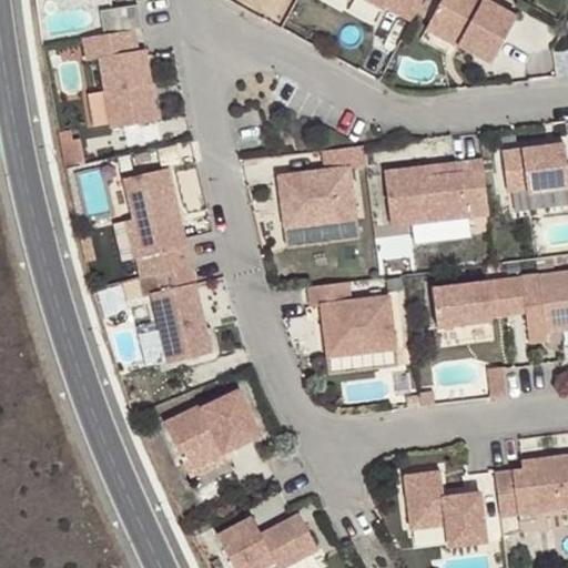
[(411,20),(421,0),(367,0),(382,8),(384,4),(411,20)]
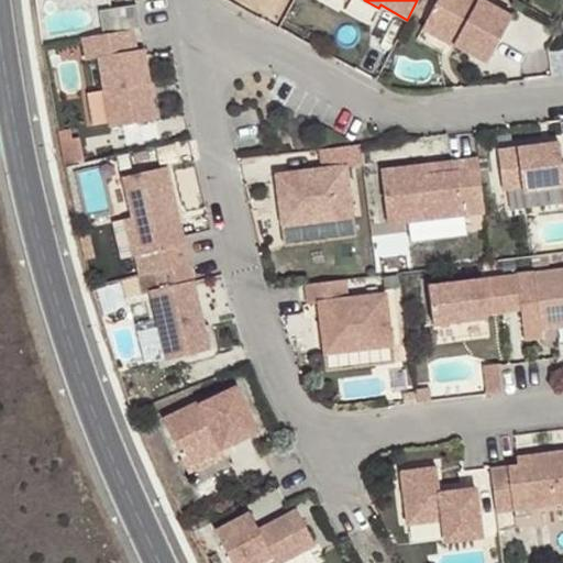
[(485,0),(435,0),(426,20),(456,36),(453,43),(454,43),(486,61),(511,14),(485,0)]
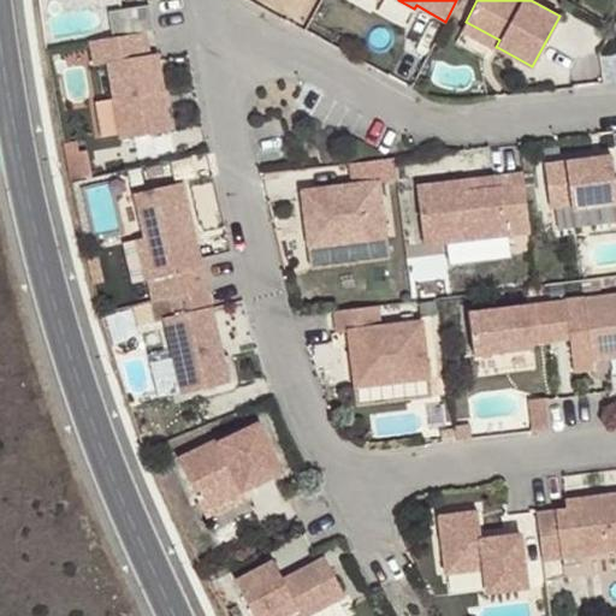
[(108,10),(112,35),(144,30),(153,29),(148,4),(108,10)]
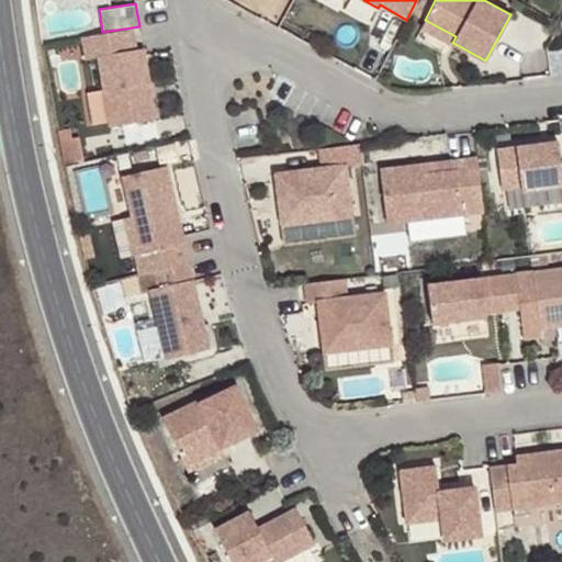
[(425,20),(420,26),(452,44),(453,43),(452,43),(456,36),(425,20)]
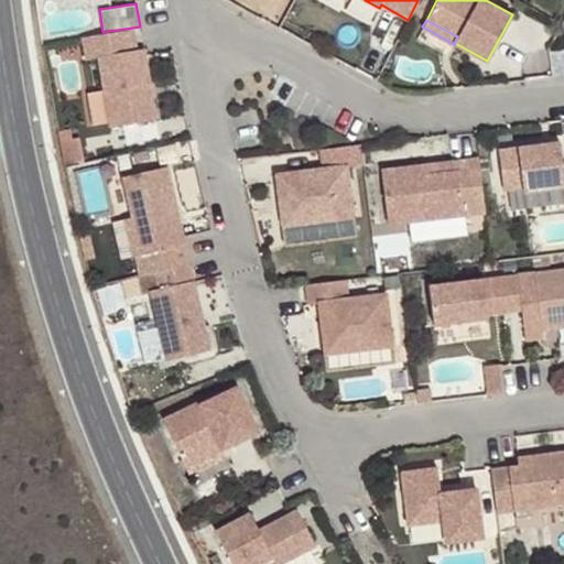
[(136,49),(132,28),(102,32),(82,36),(85,58),(97,56),(109,126),(155,118),(151,95),(144,96),(142,84),(149,82),(144,54),(143,47),(136,49)]
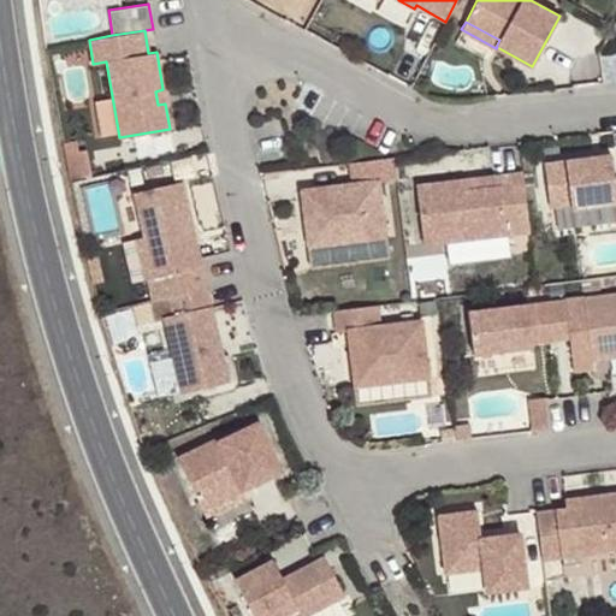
[(379,181),(396,178),(394,155),(349,161),(351,183),(301,189),(304,213),(309,212),(311,223),(306,223),(308,246),(385,236),(379,181)]
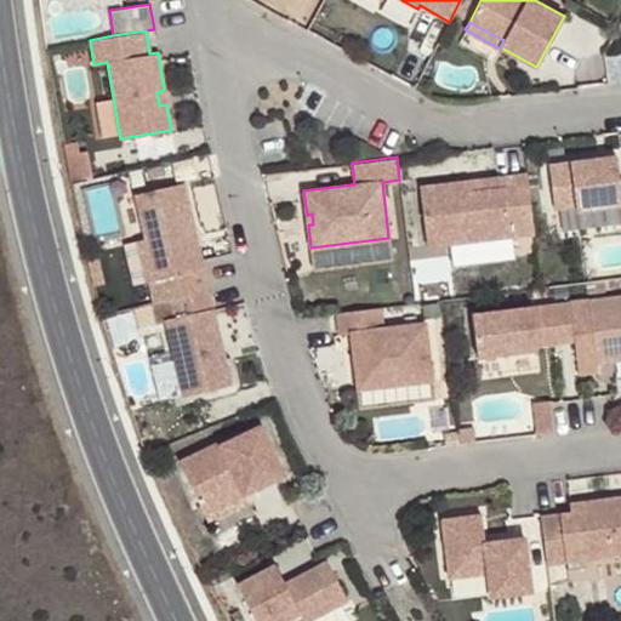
[(620,178),(620,180),(617,160),(605,163),(604,157),(548,164),(554,206),(575,204),(576,210),(620,204),(620,178)]
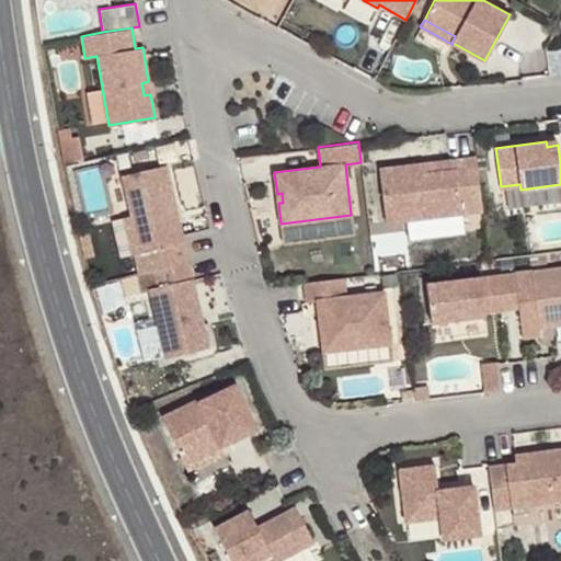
[(482,209),(476,156),(454,158),(455,168),(424,172),(424,162),(379,168),(386,221),(407,219),(461,213),(482,209)]
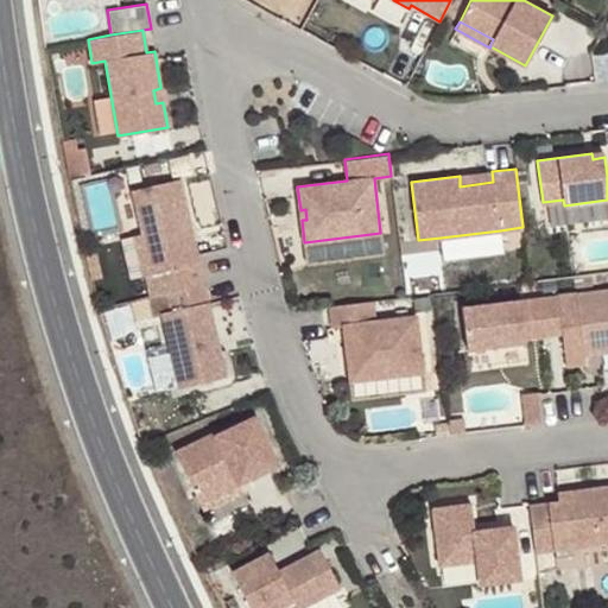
[(460,187),(493,182),(492,171),(460,176),(460,187)]
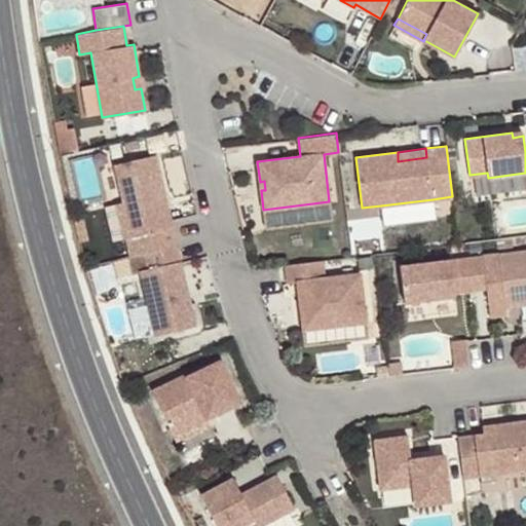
[(144,252),(176,245),(171,221),(155,154),(114,163),(123,201),(130,236),(125,237),(129,255),(144,252)]
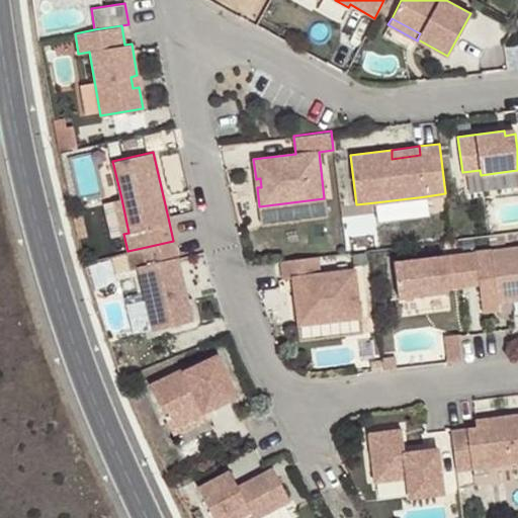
[(428,213),(426,196),(375,202),(378,221),(428,213)]
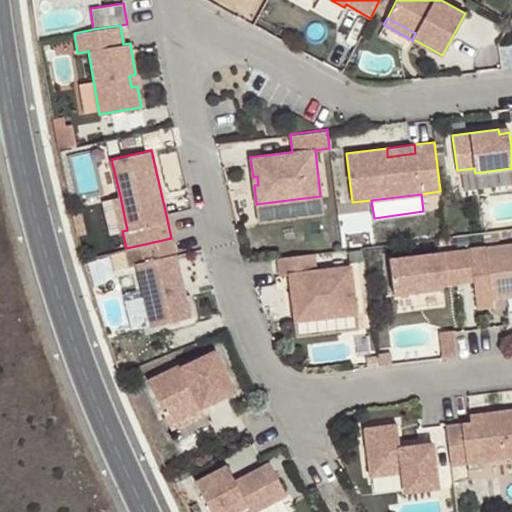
[(122,231),(127,230),(120,196),(112,198),(120,231),(122,231)]
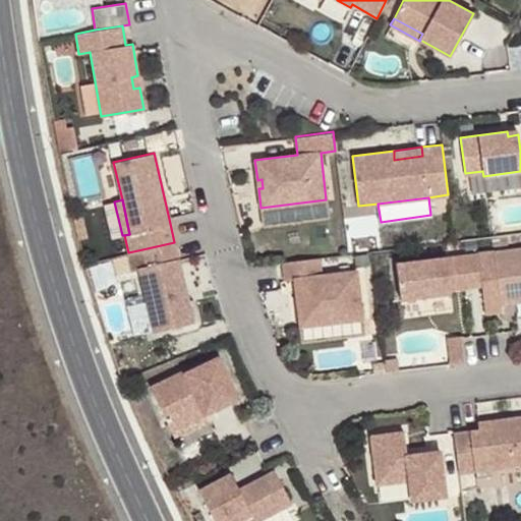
[(179,261),(174,242),(142,249),(147,266),(137,267),(153,332),(192,322),(188,301),(183,303),(181,290),(185,289),(179,261)]
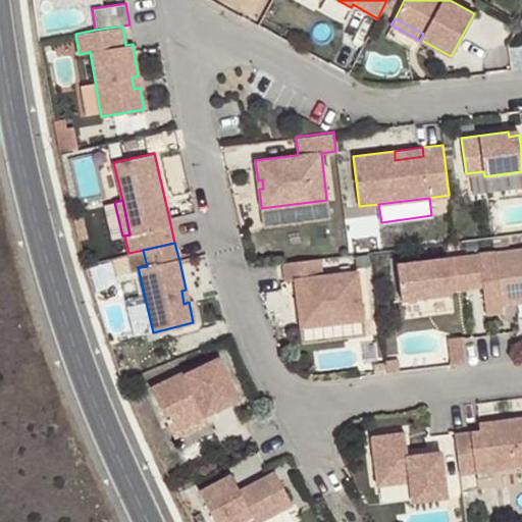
[(521,301),(521,247),(478,253),(482,285),(485,314),(503,311),(502,304),(521,301)]
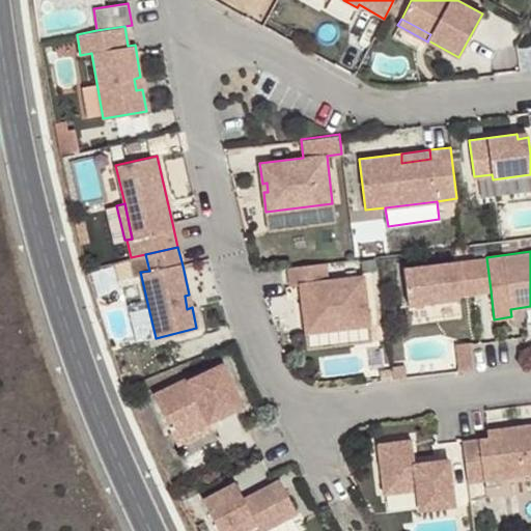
[(491,290),(486,257),(403,268),(409,305),(458,299),(458,295),(456,279),(471,277),(473,294),(491,290)]
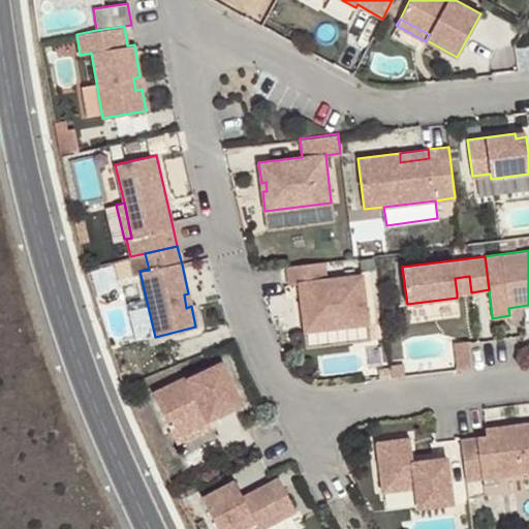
[(324,260),(286,266),(288,284),(299,282),(308,281),(309,294),(300,296),(305,331),(368,323),(363,274),(327,278),(324,260)]
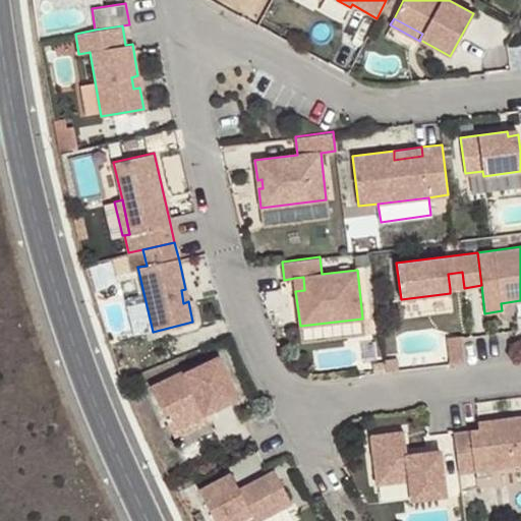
[(450,289),(464,288),(462,272),(448,274),(450,289)]
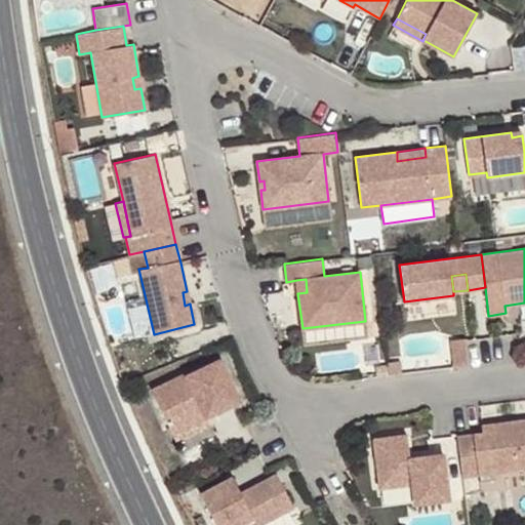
[(306,279),(296,280),(297,293),(307,292),(306,279)]
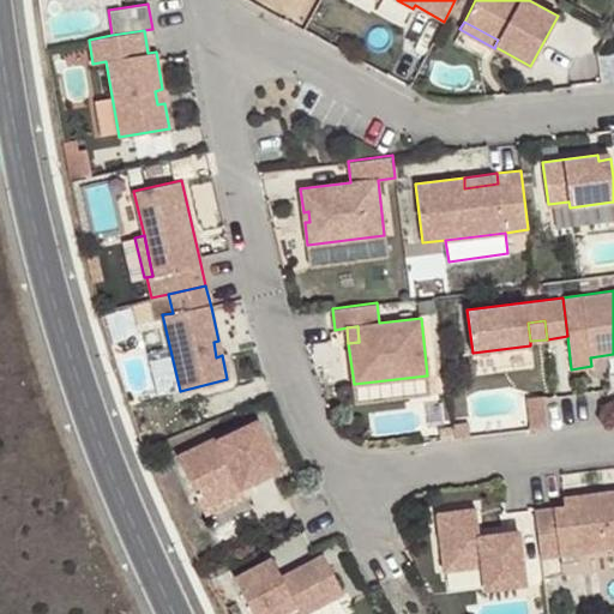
[(280,469),(256,421),(218,439),(216,437),(176,456),(197,499),(236,481),(240,488),(241,488),(280,469)]
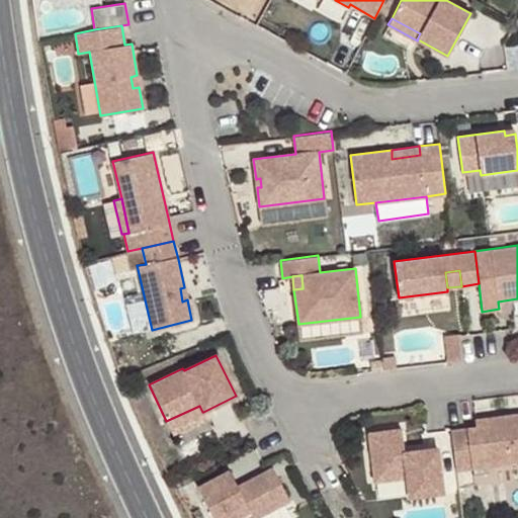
[(199,406),(166,421),(169,428),(202,412),(199,406)]
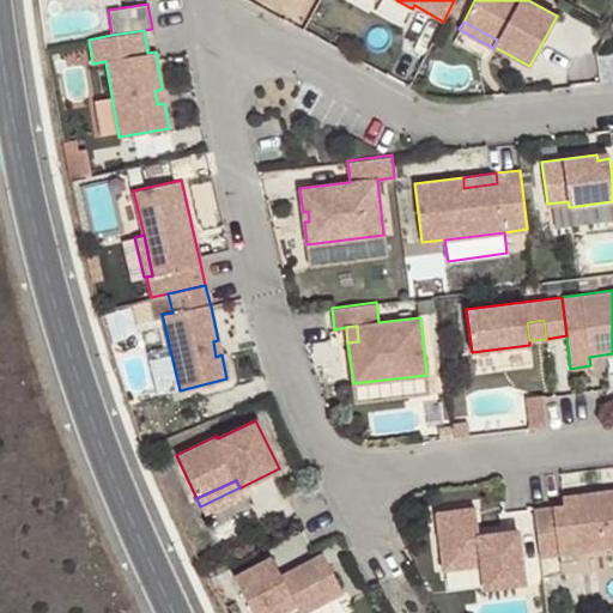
[(563,504),(533,509),(539,556),(558,553),(559,553),(557,530),(574,527),(576,551),(606,547),(612,546),(612,489),(576,495),(577,503),(563,504)]
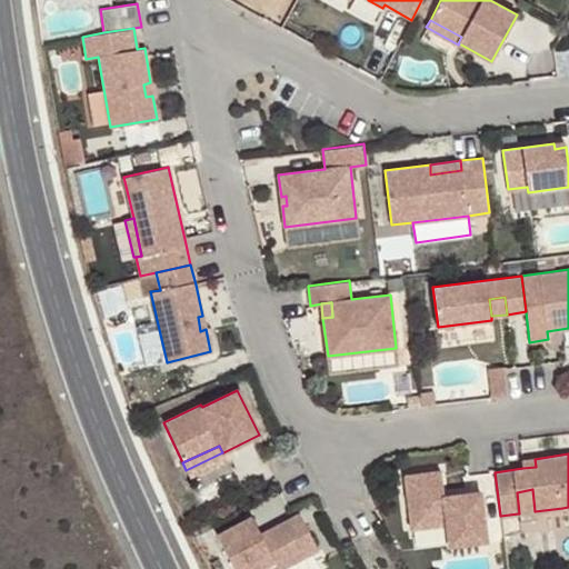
[(521,460),(522,468),(536,467),(535,459),(521,460)]
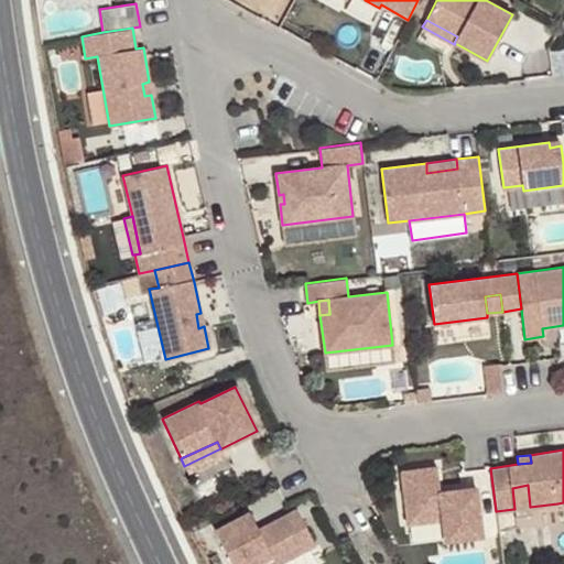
[(451,541),(488,535),(481,487),(445,491),(444,483),(438,484),(436,466),(407,469),(413,522),(447,519),(451,538),(451,541)]
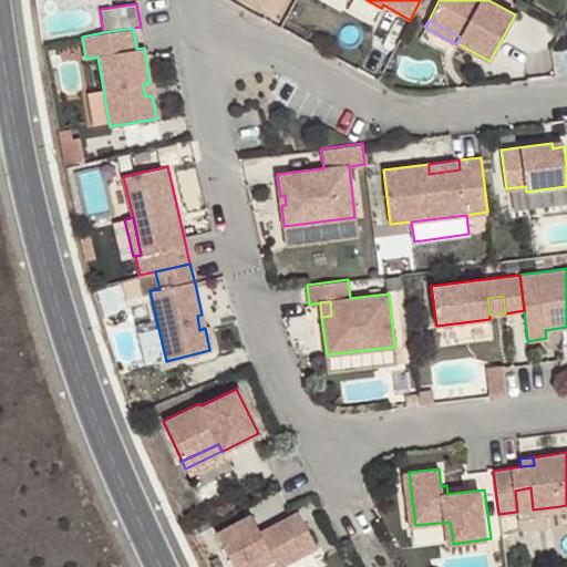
[(515,491),(517,512),(533,509),(531,487),(515,491)]
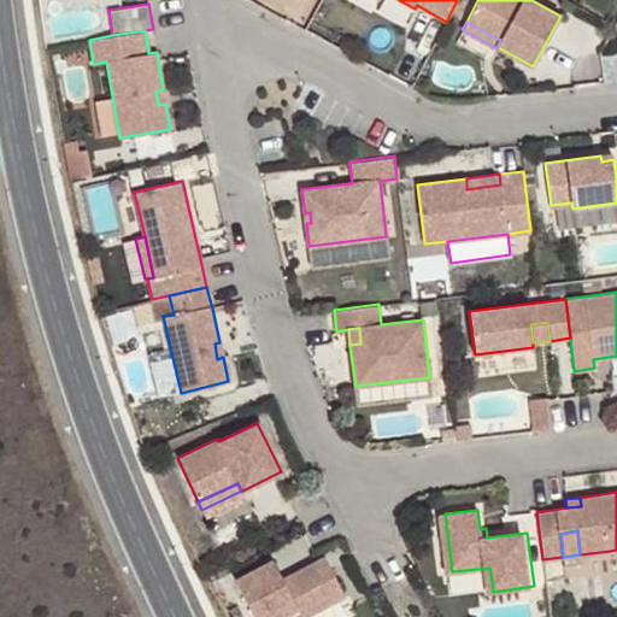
[(321,568),(329,564),(324,556),(316,560),(321,568)]
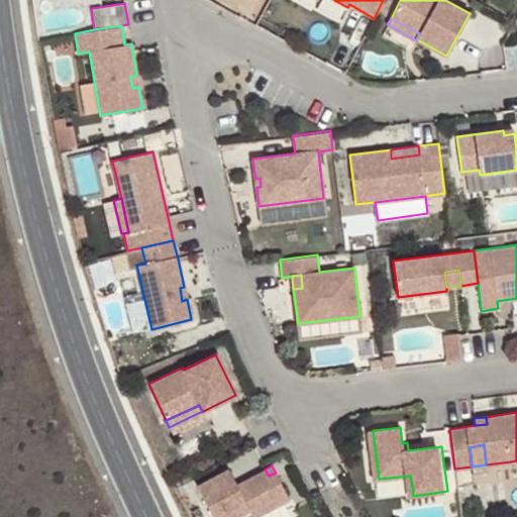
[(269,476),(265,470),(236,484),(228,469),(197,485),(213,516),(233,516),(248,509),(252,516),(253,516),(289,499),(276,473),(269,476)]
